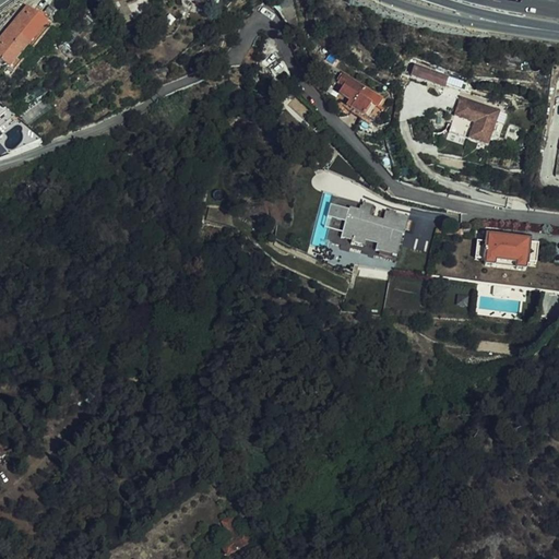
[(48,21),(28,4),(0,39),(0,58),(11,68),(48,21)]
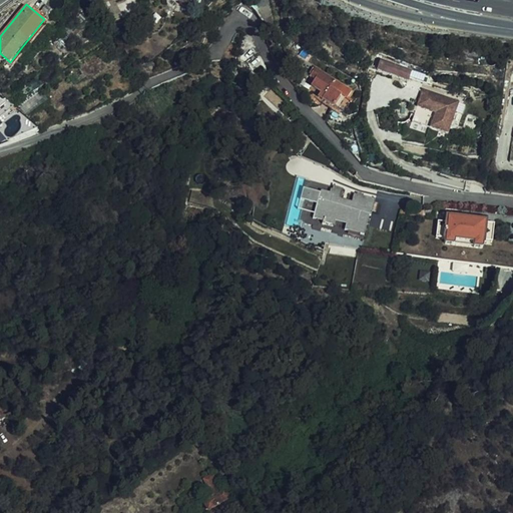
[(48,23),(44,19),(10,62),(14,65),(48,23)]
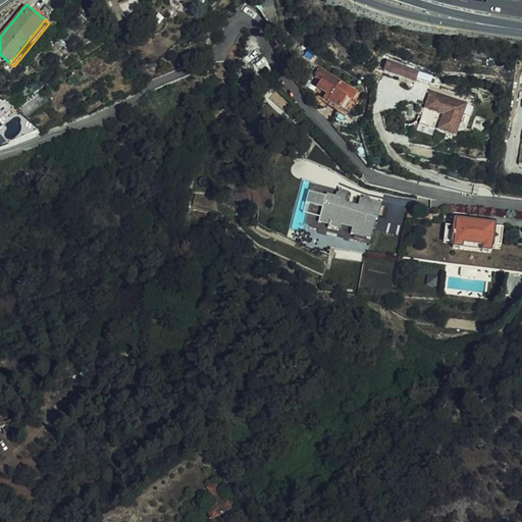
[(420,70),(389,60),(385,70),(416,82),(420,70)]
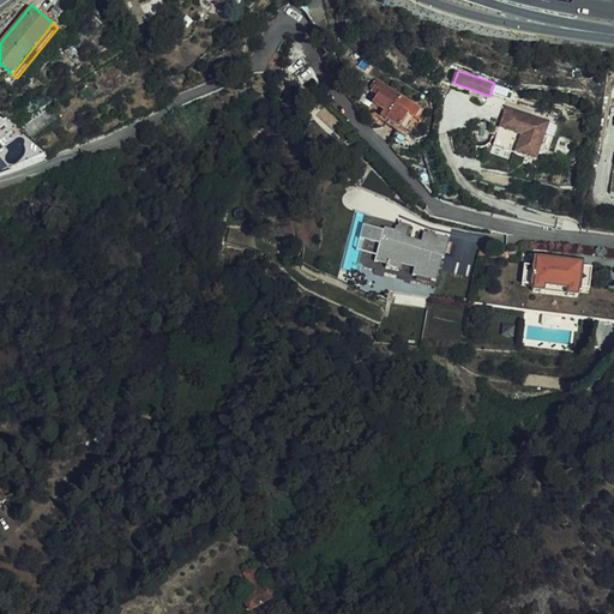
[(387,110),(383,116),(396,125),(405,110),(401,107),(407,98),(374,78),(368,86),(374,91),(369,98),(381,107),(387,110)]
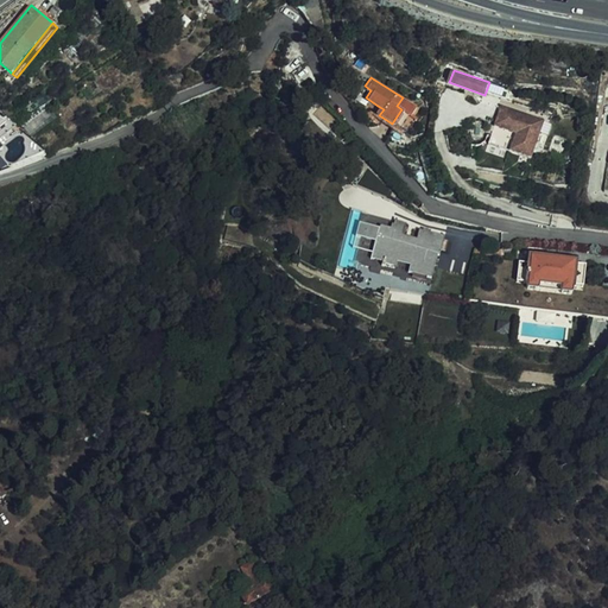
[(409,102),(403,97),(397,106),(401,109),(404,111),(409,102)]
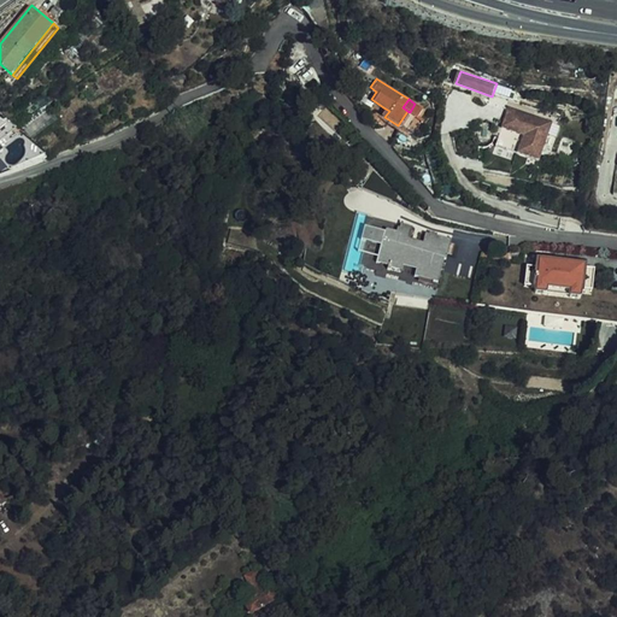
[(553,123),(510,107),(503,127),(497,146),(539,162),(553,123)]
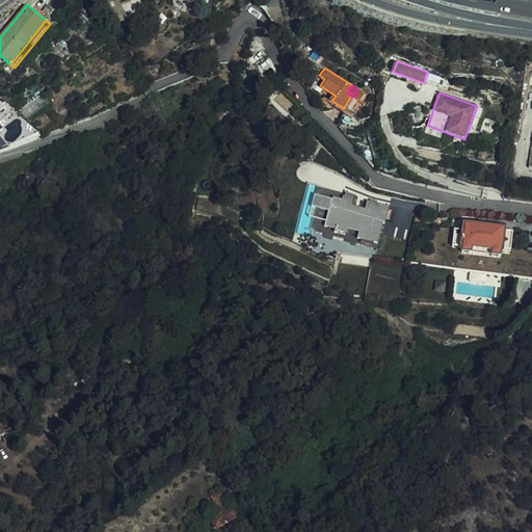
[(0,123),(1,125),(12,115),(16,112),(9,107),(0,115),(0,123)]
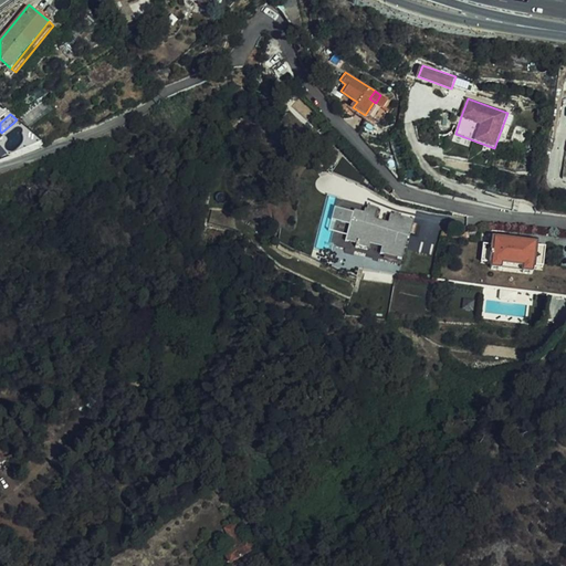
[(507,114),(502,127),(507,129),(513,116),(507,114)]
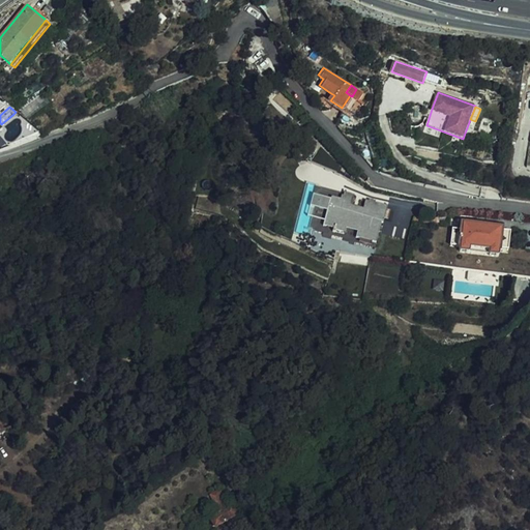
[(358,239),(379,242),(381,222),(384,222),(386,203),(364,200),(362,211),(351,209),(352,197),(343,195),(342,204),(329,203),(326,230),(335,231),(335,237),(337,237),(337,235),(347,236),(348,229),(359,231),(358,239)]
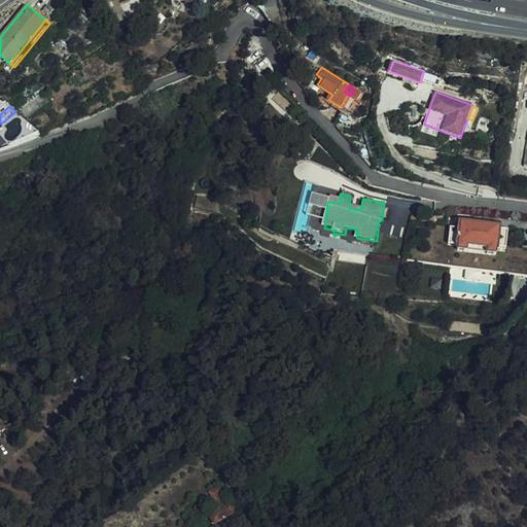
[(501,225),(459,219),(458,227),(452,226),(449,242),(456,243),(456,249),(466,250),(467,246),(487,248),(486,253),(497,255),(497,249),(504,250),(507,234),(500,233),(501,225)]
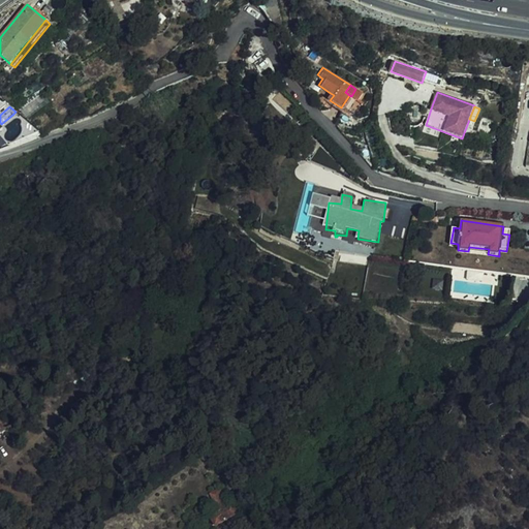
[(350,242),(378,246),(378,242),(358,239),(359,230),(347,228),(346,236),(337,235),(337,237),(335,237),(335,230),(325,229),(324,238),(345,241),(350,242)]
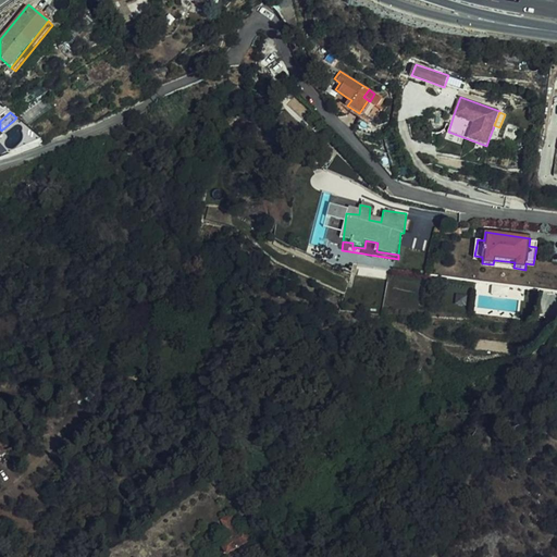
[(76,364),(83,375),(98,367),(91,356),(76,364)]
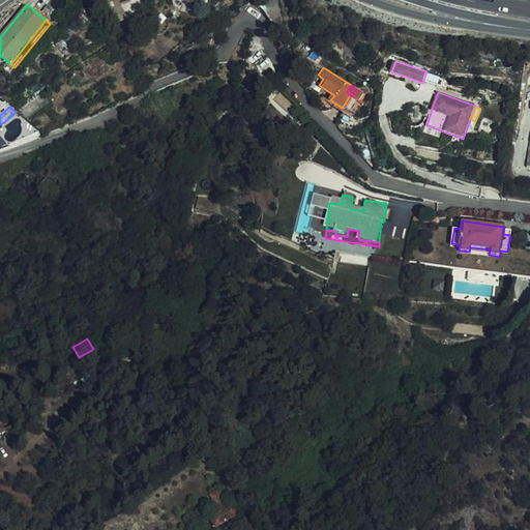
[(0,435),(16,425),(5,409),(0,411),(0,435)]
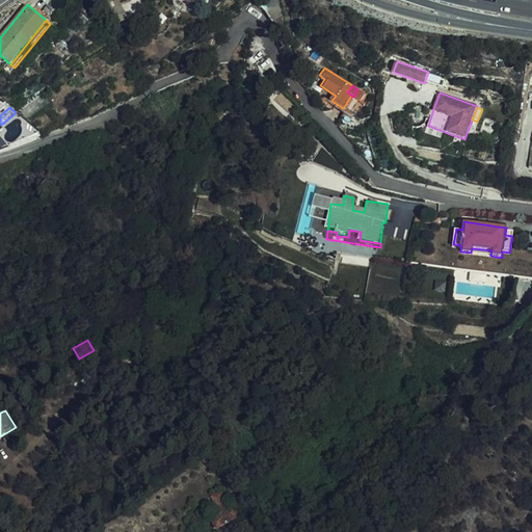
[(211,508),(216,516),(230,509),(224,501),(211,508)]
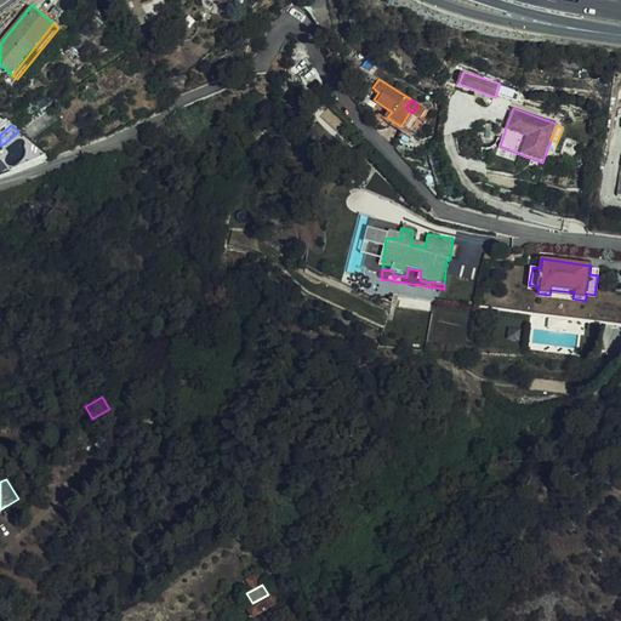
[(252,603),(258,615),(280,603),(273,592),(271,593),(268,594),(252,603)]
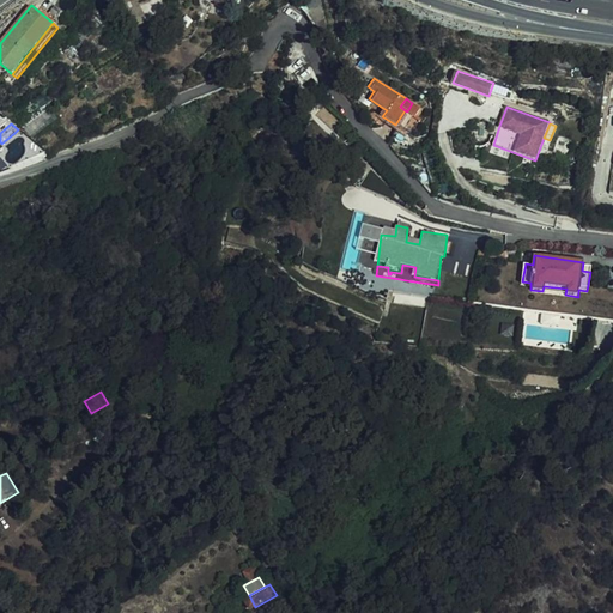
[(255,607),(249,595),(241,600),(247,611),(255,607)]
